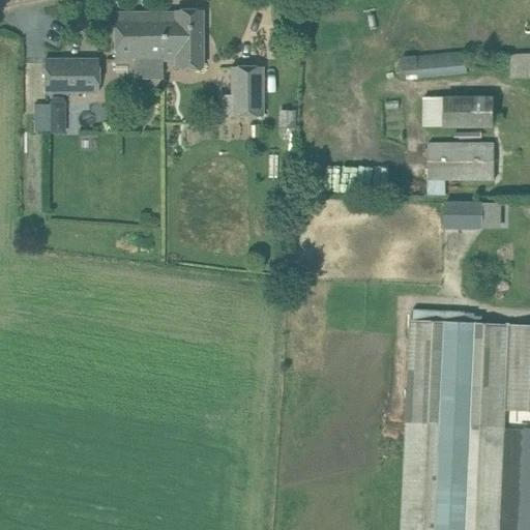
[(163,12),(163,60),(175,60),(175,68),(202,68),(202,31),(201,10),(175,10),(175,12),(163,12)]
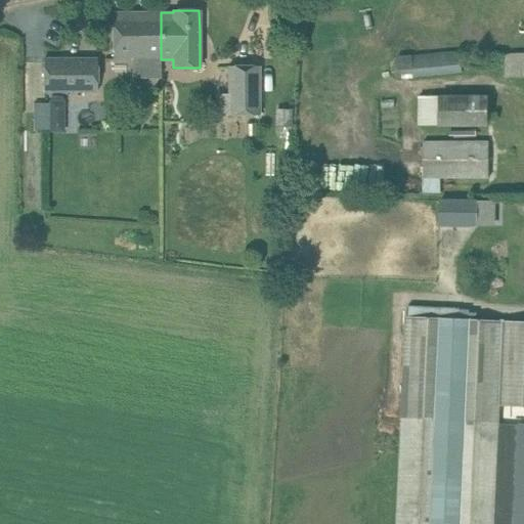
[(113,13),(113,34),(113,60),(161,59),(161,12),(113,13)]
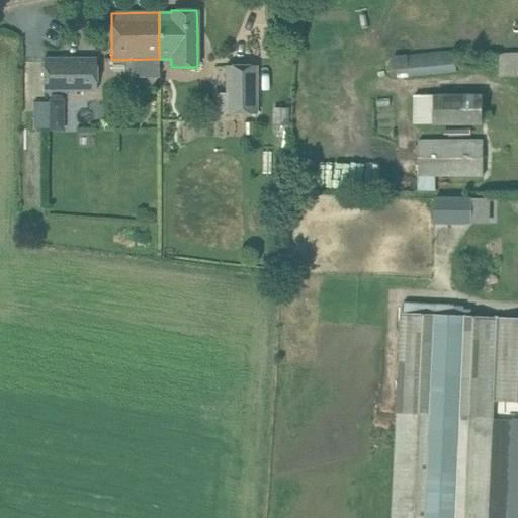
[(407,54),(409,78),(459,74),(457,50),(407,54)]
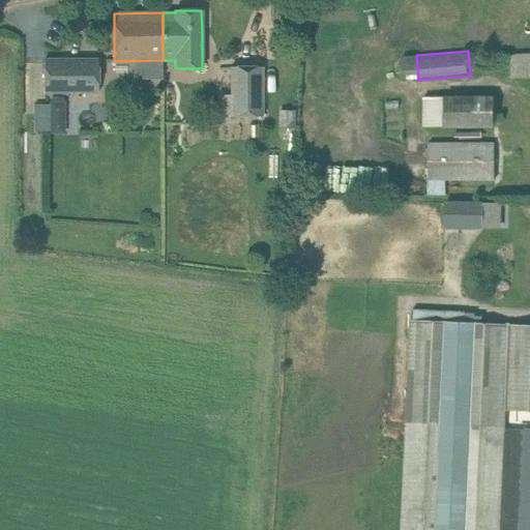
[(529,54),(510,54),(511,79),(529,78),(529,54)]
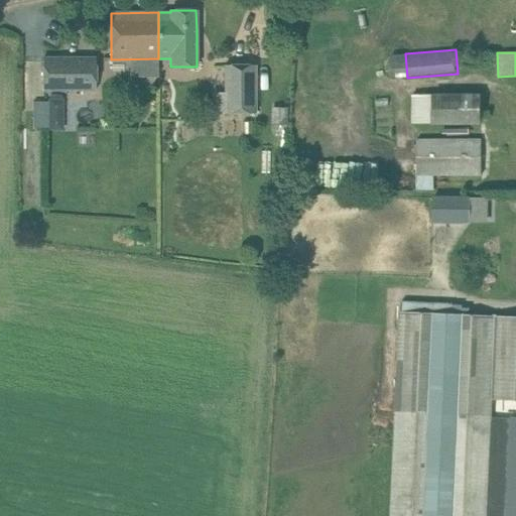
[(95,57),(43,57),(43,91),(96,90),(95,57)]
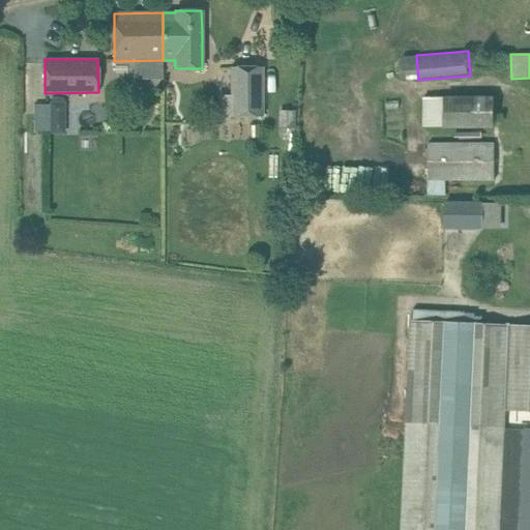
[(231,117),(262,117),(262,66),(231,67),(231,117)]
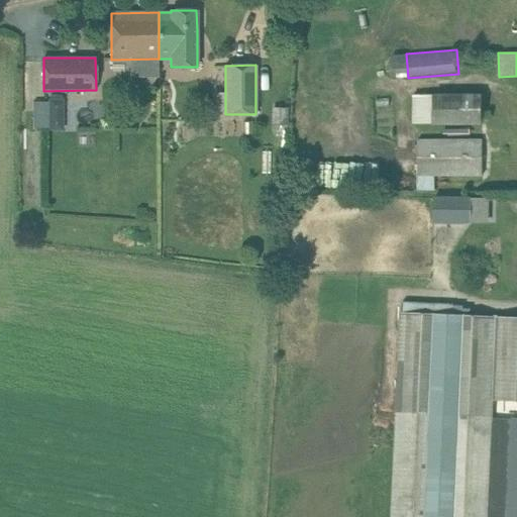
[(412,124),(482,126),(483,96),(412,96),(412,124)]
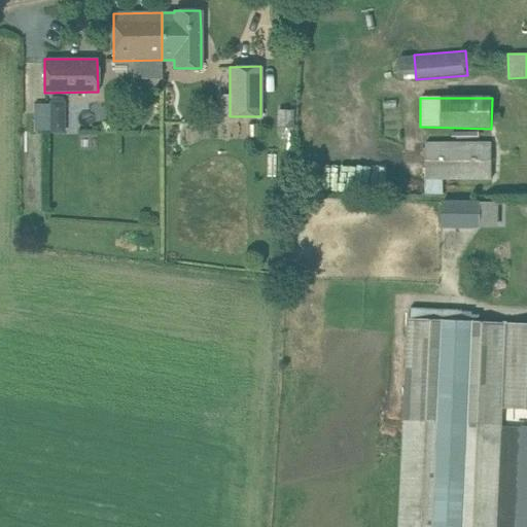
[(49,103),(49,120),(64,120),(64,102),(63,102),(50,102),(49,102),(49,103)]
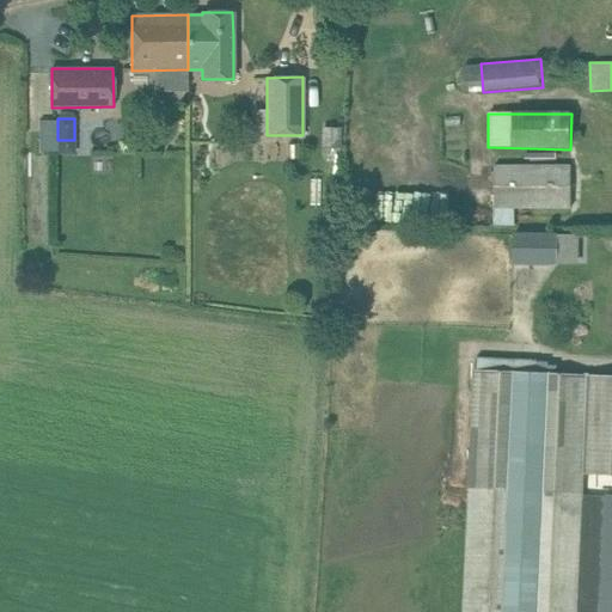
[(338,147),(338,129),(322,128),(320,147),(338,147)]
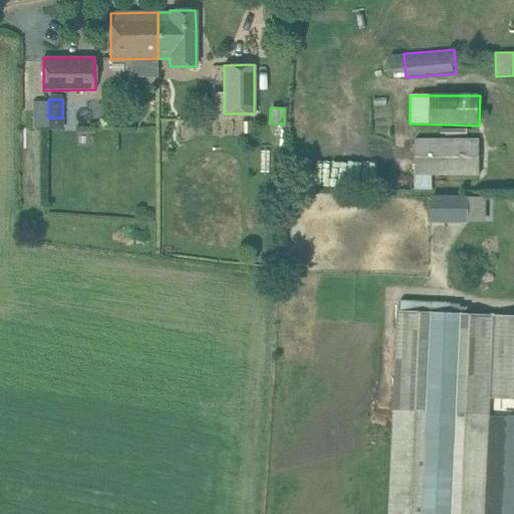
[(479,138),(416,139),(415,190),(431,190),(431,176),(480,176),(479,138)]
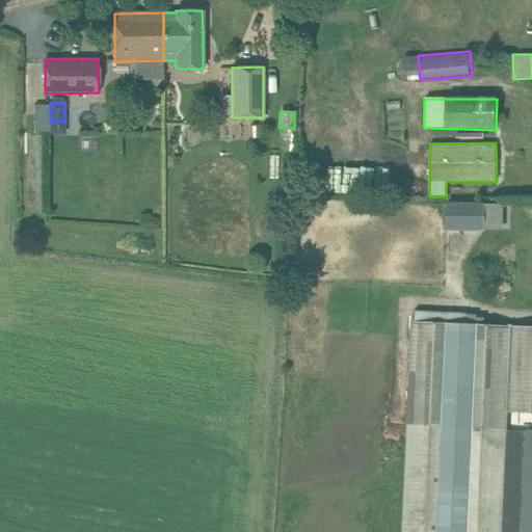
[(446,203),(446,231),(486,232),(487,204),(446,203)]
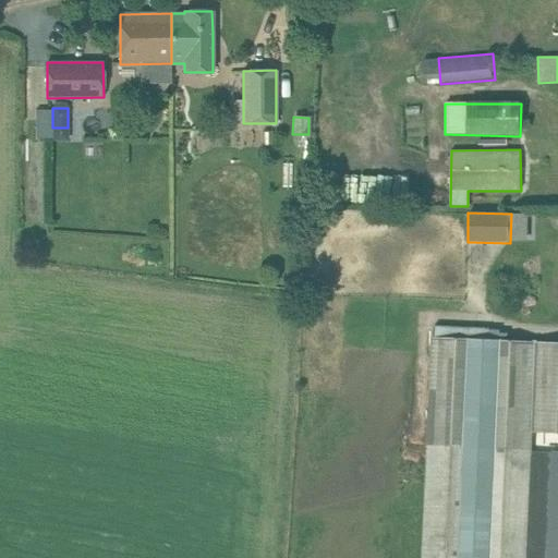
[(422,557),(557,557),(557,451),(553,451),(552,459),(531,458),(532,433),(557,434),(557,342),(501,340),(489,340),(489,331),(434,329),(433,340),(427,446),(426,473),(422,557)]
